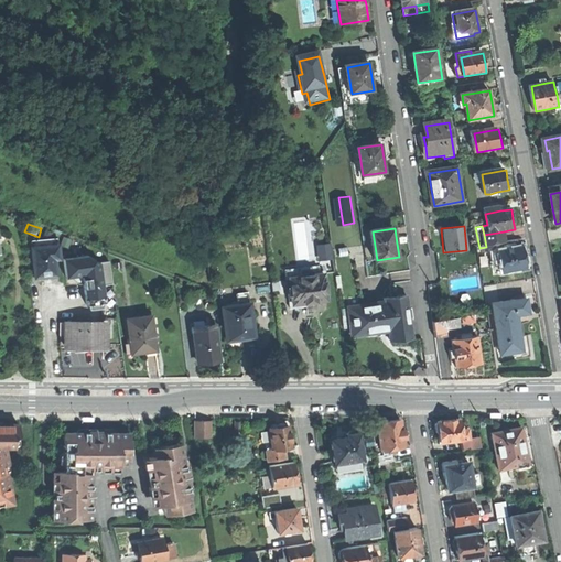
[(506,244),(504,231),(484,235),(486,247),(506,244)]
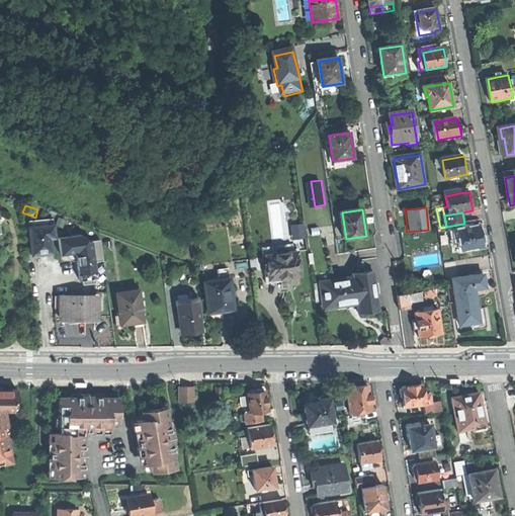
[(55,220),(31,222),(34,257),(44,256),(54,255),(53,239),(57,239),(55,220)]
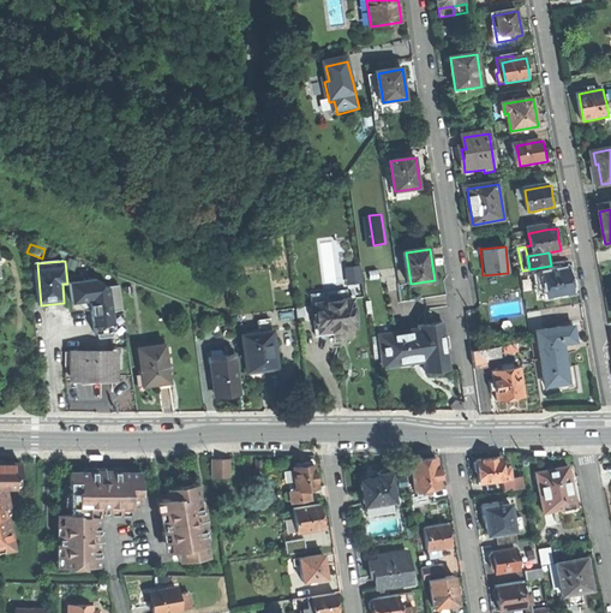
[(551,266),(552,273),(567,271),(565,263),(551,266)]
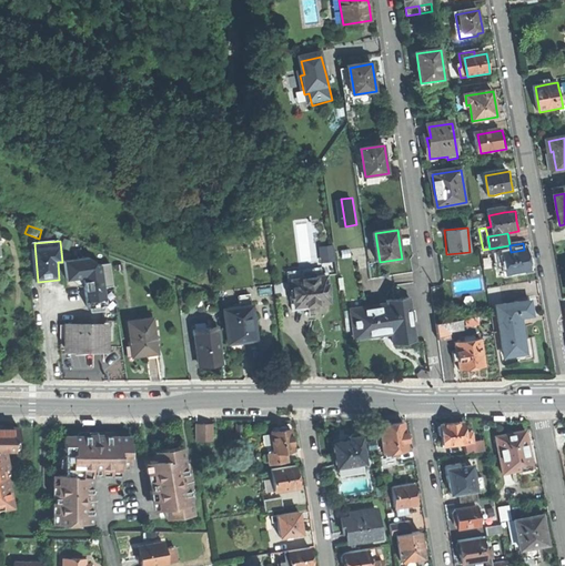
[(319,249),(322,273),(322,278),(329,276),(339,275),(335,246),(319,249)]
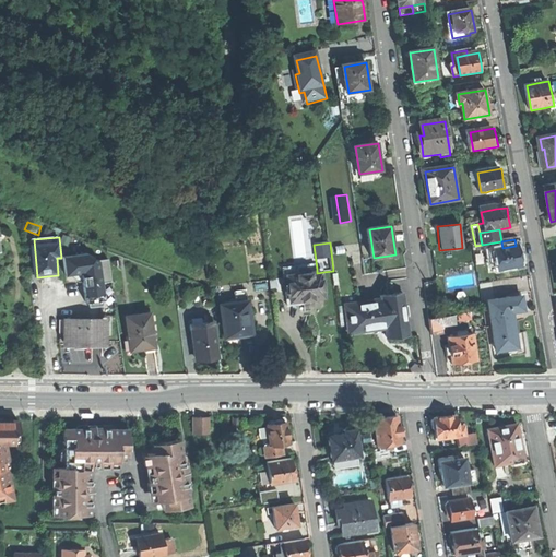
[(503,248),(495,250),(495,251),(497,263),(499,271),(523,267),(523,265),(522,257),(521,251),(520,246),(516,246),(503,248)]
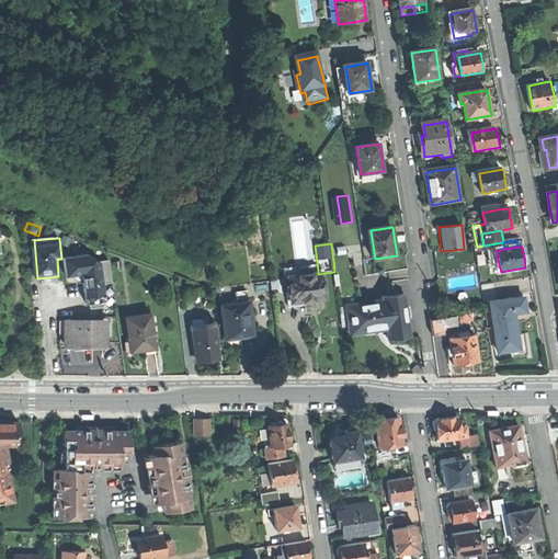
[(91,257),(66,260),(69,278),(72,278),(84,276),(86,284),(89,306),(92,306),(92,310),(105,309),(105,303),(107,303),(105,286),(114,284),(112,262),(97,263),(95,259),(91,257)]
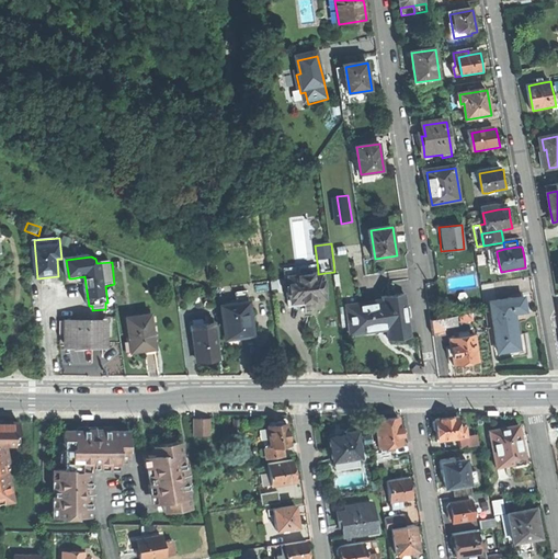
[(300,272),(285,274),(279,278),(276,286),(280,293),(288,295),(289,309),(306,307),(307,312),(314,311),(320,310),(318,300),(328,299),(325,273),(318,274),(318,270),(305,272),(305,265),(299,266),(300,272)]
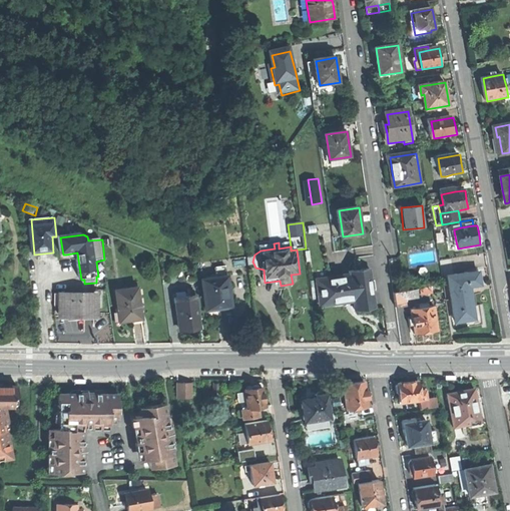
[(366,311),(378,309),(372,271),(350,274),(351,276),(319,281),(322,304),(334,302),(334,306),(355,303),(357,313),(366,311)]
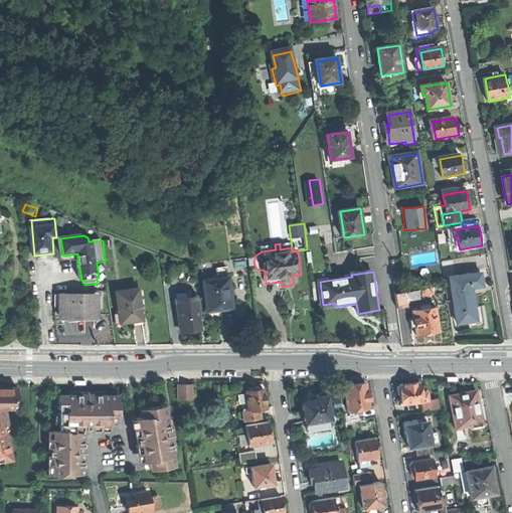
[(205,282),(207,299),(209,313),(222,311),(234,310),(229,275),(218,276),(218,278),(207,280),(208,282),(205,282)]
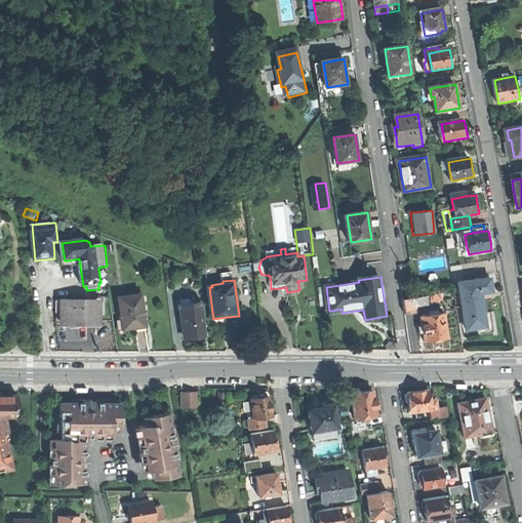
[(490,280),(459,284),(467,330),(487,327),(484,308),(481,294),(492,292),(490,280)]
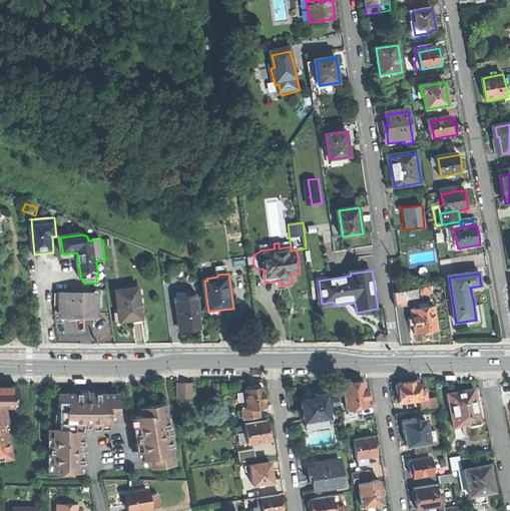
[(133,322),(144,320),(139,289),(118,292),(122,323),(133,322)]
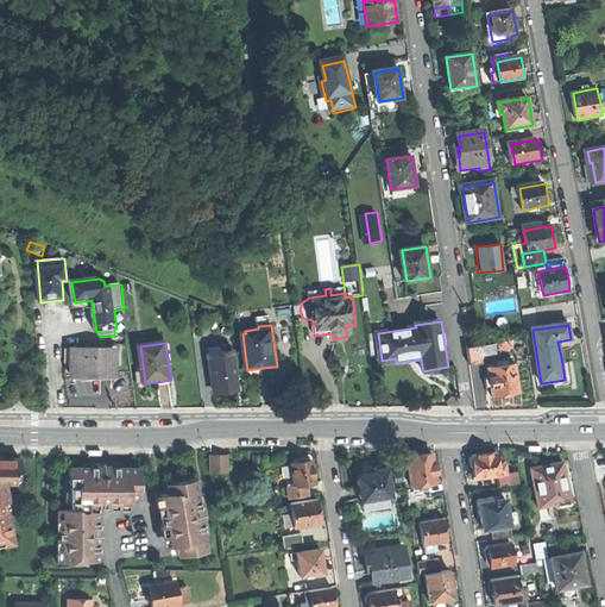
[(496,345),(480,348),(481,356),(497,354),(496,345)]
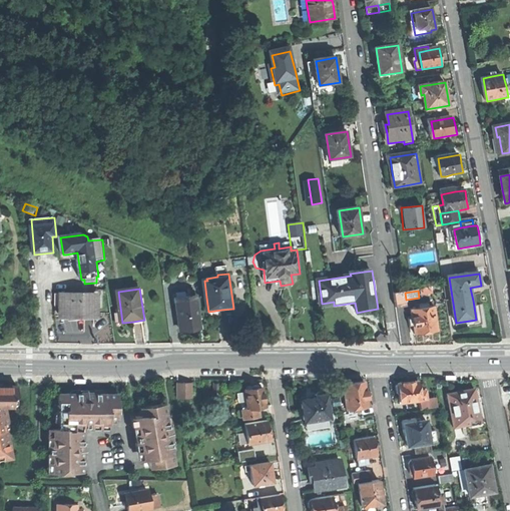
[(395,294),(397,309),(408,307),(406,300),(405,293),(395,294)]
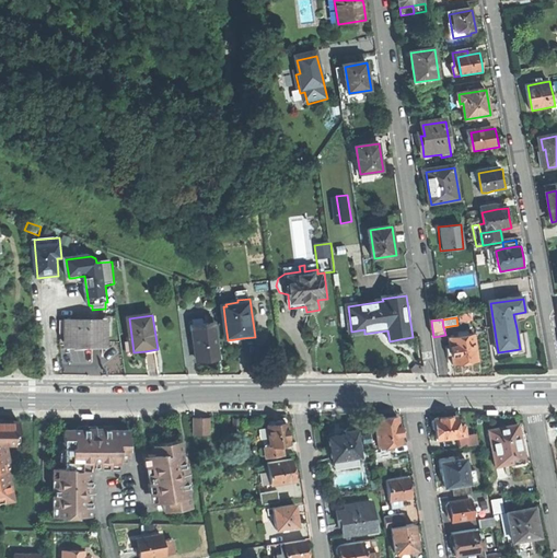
[(106,322),(69,322),(69,338),(69,347),(83,347),(84,351),(90,351),(95,350),(95,347),(106,347),(106,322)]
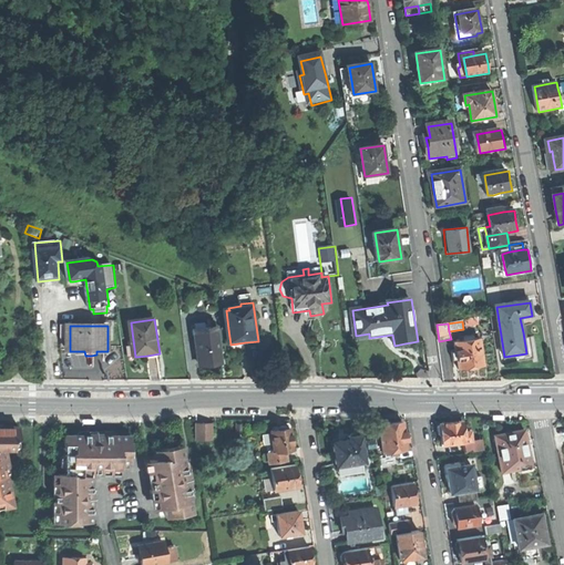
[(196,335),(201,366),(212,363),(223,362),(222,353),(218,330),(218,328),(206,329),(207,334),(196,335)]
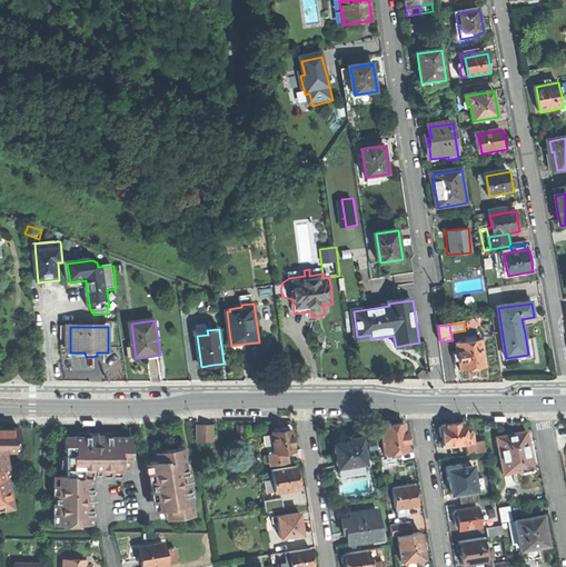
[(229,330),(219,331),(222,355),(232,352),(231,346),(229,330)]
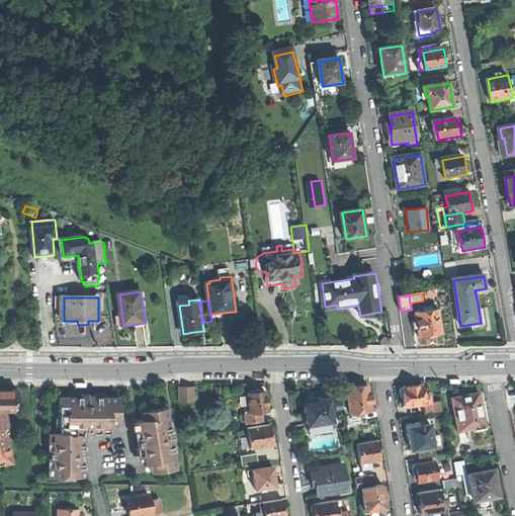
[(417,314),(421,337),(432,336),(443,334),(440,310),(434,311),(426,312),(417,314)]
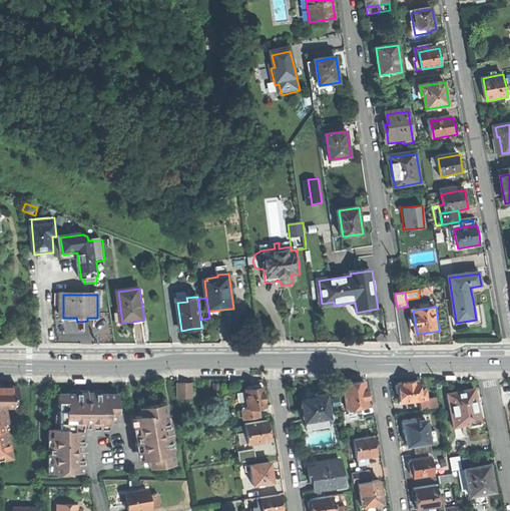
[(400,396),(401,404),(424,402),(424,399),(429,399),(428,392),(421,393),(420,383),(415,384),(415,383),(403,384),(404,385),(399,386),(399,387),(397,387),(397,392),(398,396),(400,396)]
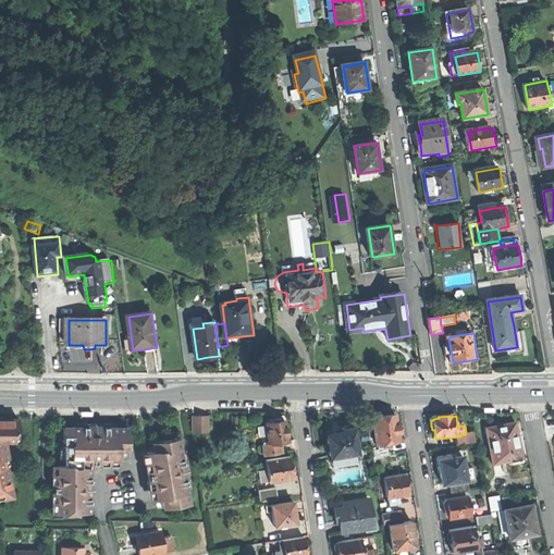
[(374,420),(378,446),(380,446),(380,451),(388,449),(388,445),(401,443),(399,434),(401,434),(401,431),(399,427),(398,427),(397,417),(385,419),(385,418),(382,417),(378,418),(376,419),(376,420),(374,420)]
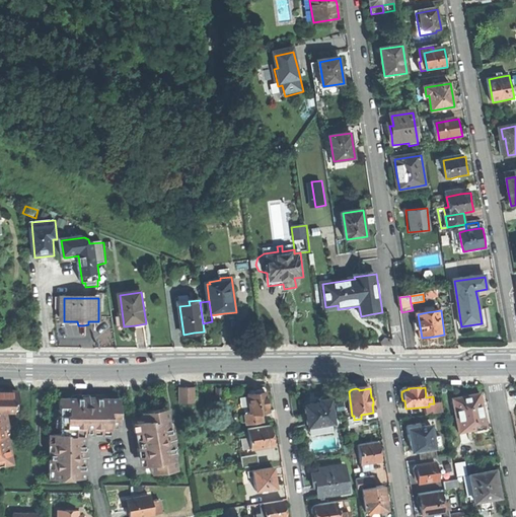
[(195,389),(179,389),(179,404),(195,404),(195,389)]
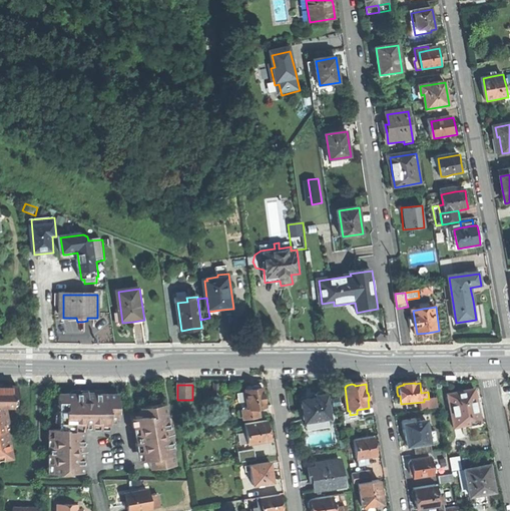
[(0,461),(13,459),(8,431),(6,432),(5,425),(9,424),(6,407),(15,407),(14,399),(19,399),(19,388),(0,387),(0,461)]
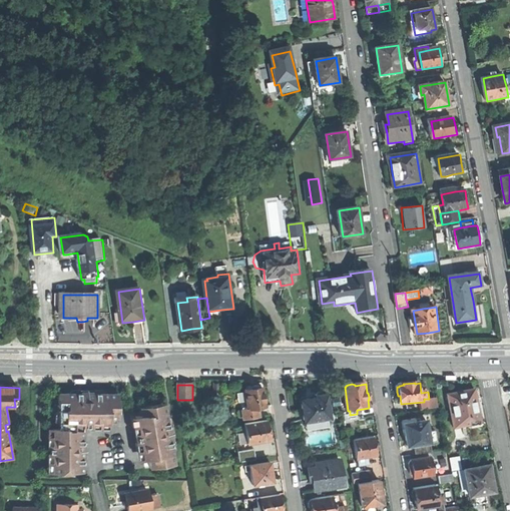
[(259,410),(267,409),(265,399),(264,389),(262,389),(260,387),(255,388),(253,391),(246,392),(249,411),(249,412),(259,410)]
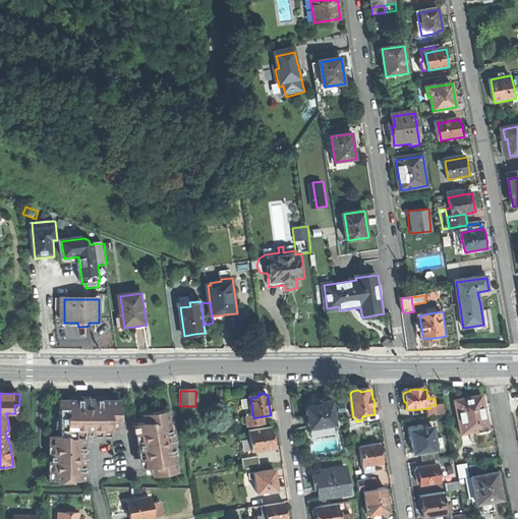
[(483,397),(456,402),(463,436),(490,430),(486,414),(483,397)]
